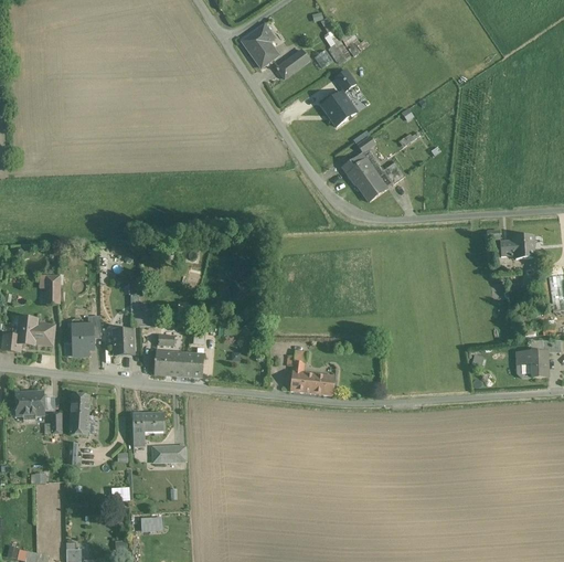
[(264,23),(241,40),(261,66),(277,54),(268,41),(274,36),(264,23)]
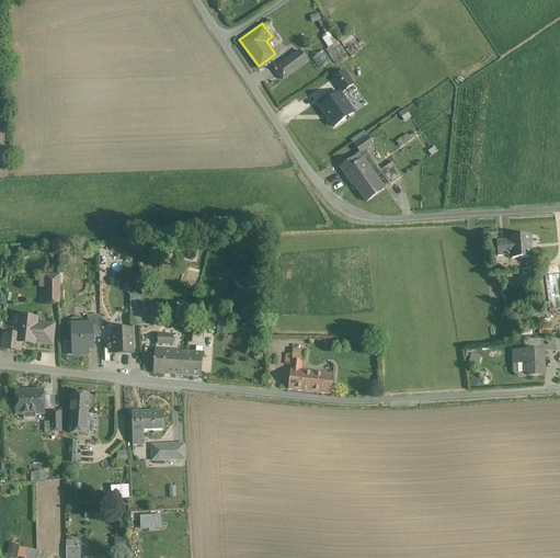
[(344,44),(354,36),(350,30),(339,38),(344,44)]
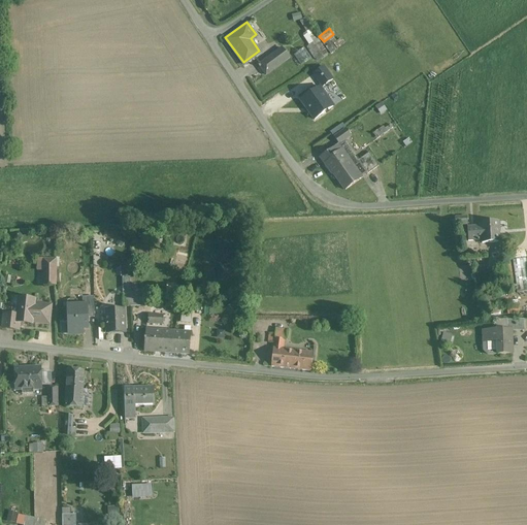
[(316,36),(307,40),(318,58),(327,53),(316,36)]
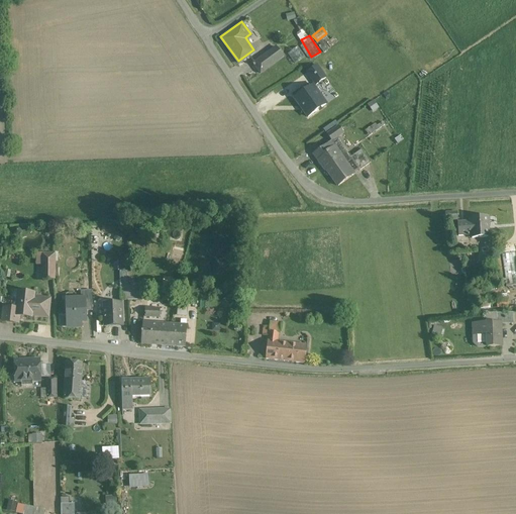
[(297,43),(287,52),(294,61),(304,54),(297,43)]
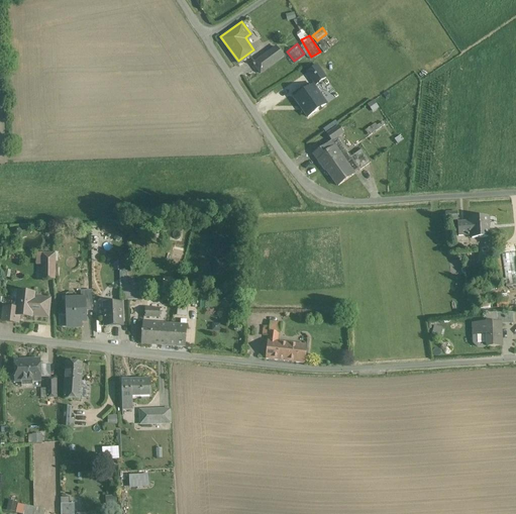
[(275,44),(253,60),(252,61),(253,62),(252,63),(253,64),(253,63),(260,71),(282,55),(275,44)]
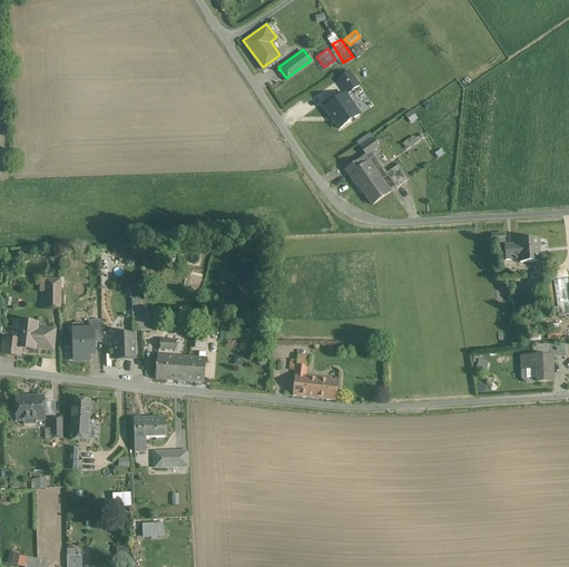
[(349,69),(337,77),(347,90),(359,84),(349,69)]
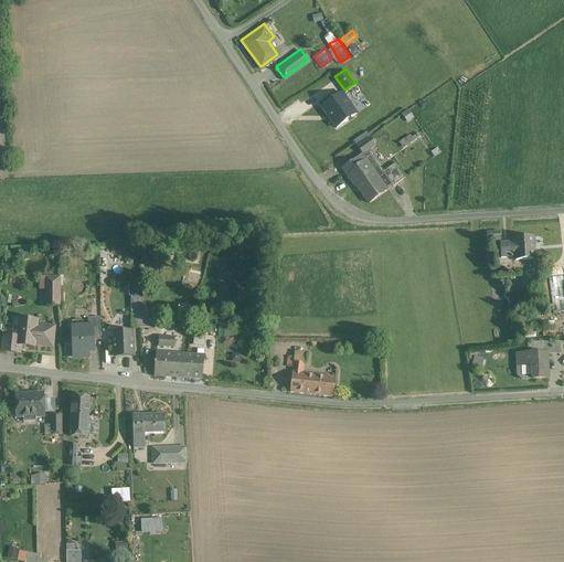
[(341,91),(321,105),(336,126),(355,112),(341,91)]
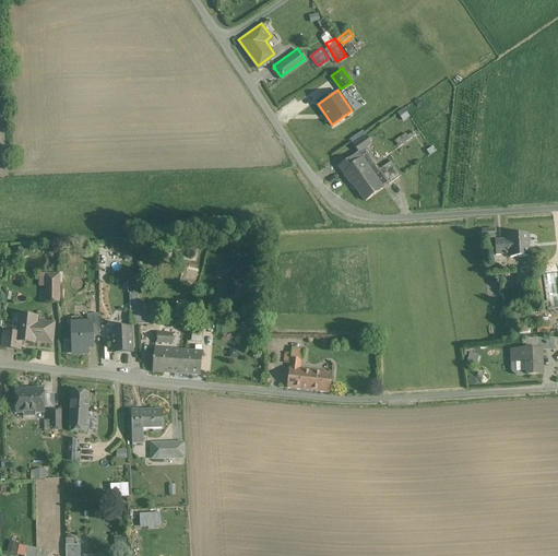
[(365,134),(353,143),(358,150),(370,141),(365,134)]
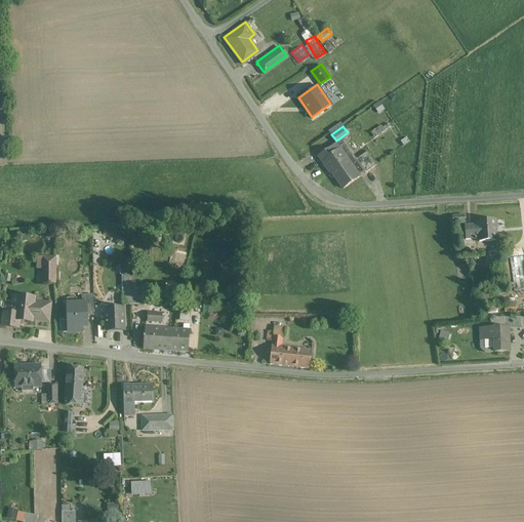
[(350,165),(333,143),(317,154),(329,171),(330,170),(343,187),(360,174),(353,163),(350,165)]
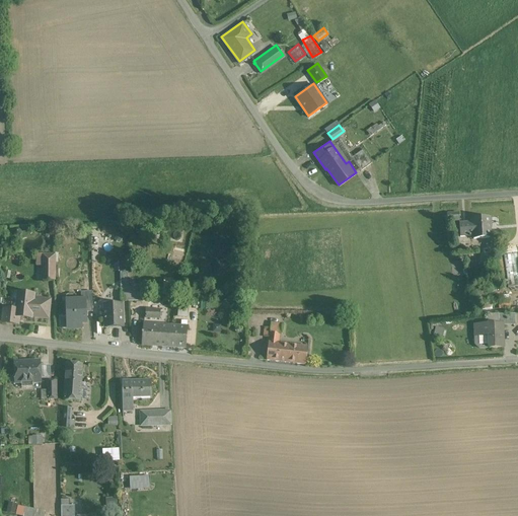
[(362,148),(351,156),(360,169),(371,161),(362,148)]
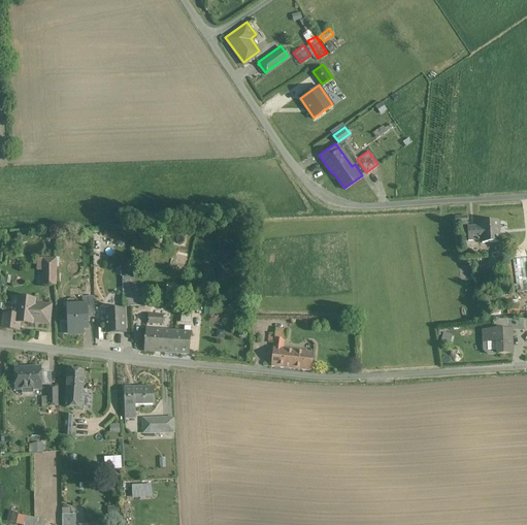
[(466,215),(454,215),(455,223),(459,223),(465,223),(467,222),(466,215)]
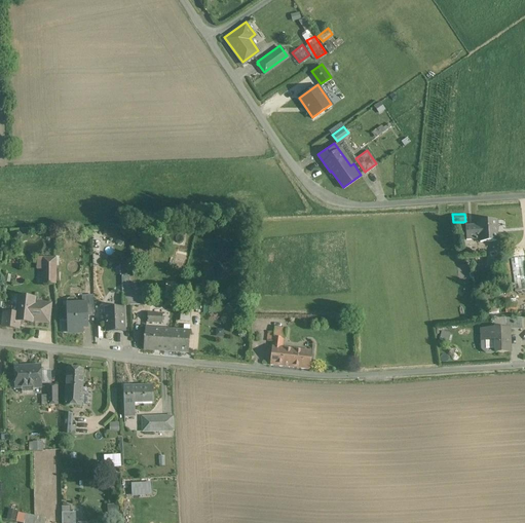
[(495,217),(478,219),(478,223),(479,236),(480,240),(496,239),(495,228),(496,228),(495,217)]
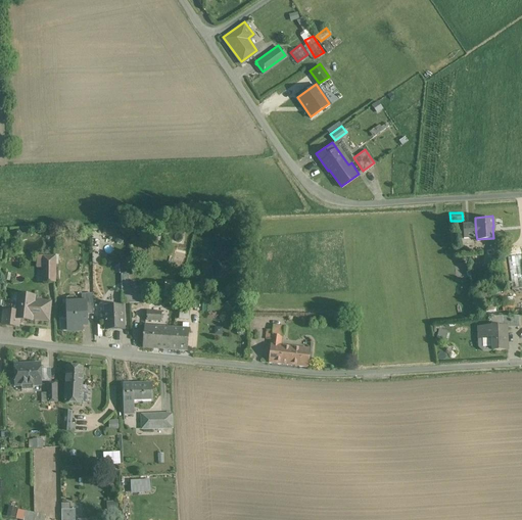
[(475,222),(462,223),(463,236),(476,235),(475,222)]
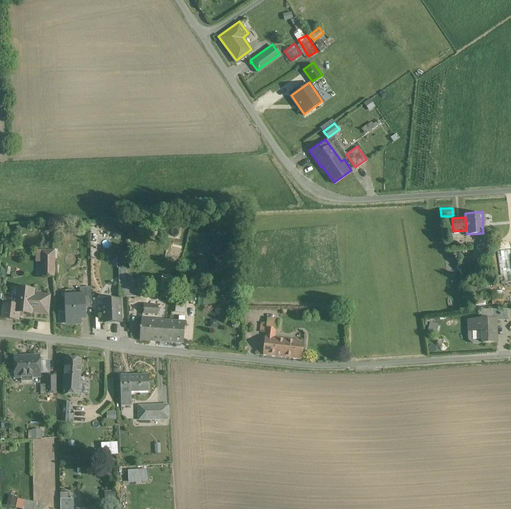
[(510,266),(509,249),(496,250),(499,280),(510,278),(510,266)]
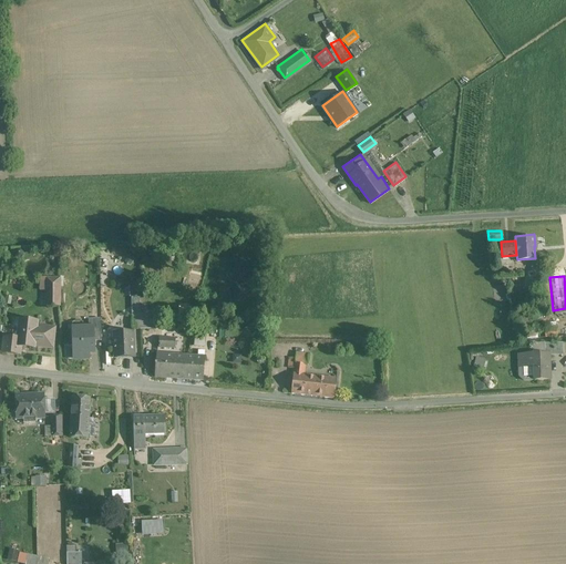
[(59,284),(45,284),(45,303),(59,303),(59,284)]
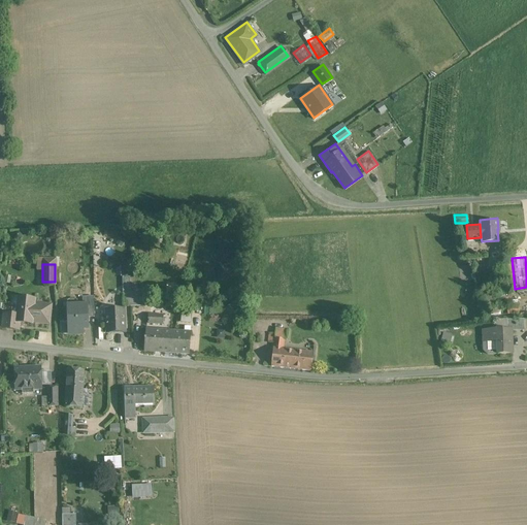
[(123,304),(130,304),(130,290),(129,274),(122,274),(123,304)]
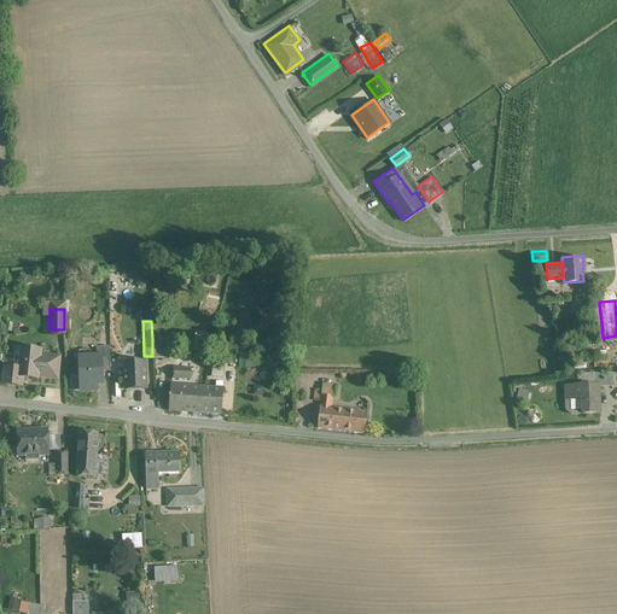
[(152,339),(152,356),(167,356),(167,339),(152,339)]
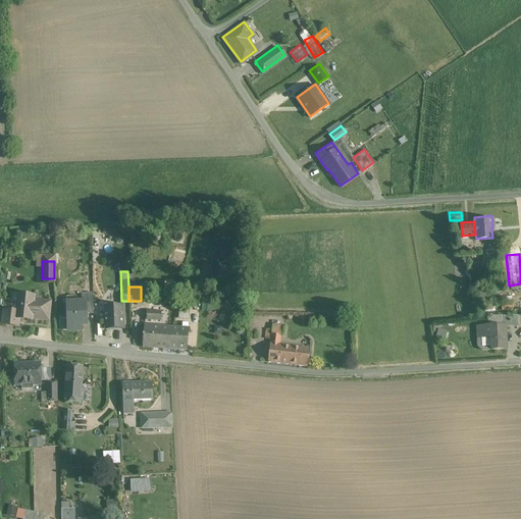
[(92,291),(81,291),(82,300),(86,300),(87,311),(93,311),(92,291)]
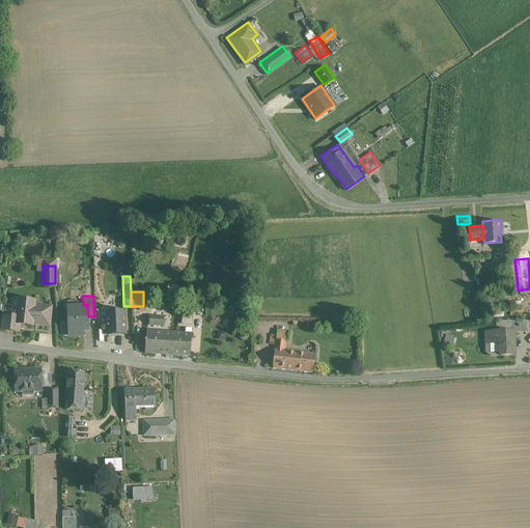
[(34,299),(18,297),(16,314),(15,322),(19,322),(31,324),(31,322),(48,324),(50,305),(33,303),(34,299)]
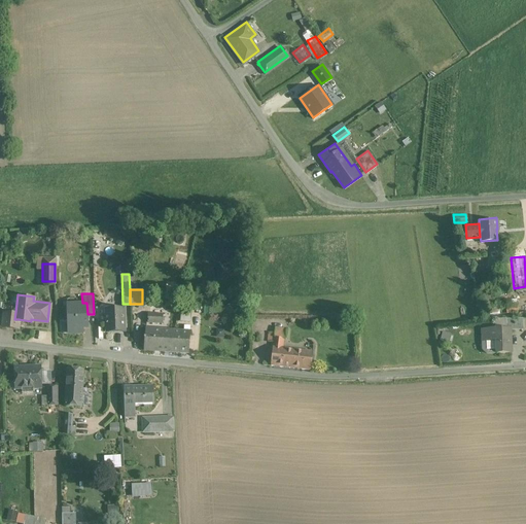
[(147,298),(146,312),(161,313),(160,321),(169,322),(170,308),(169,308),(169,300),(147,298)]
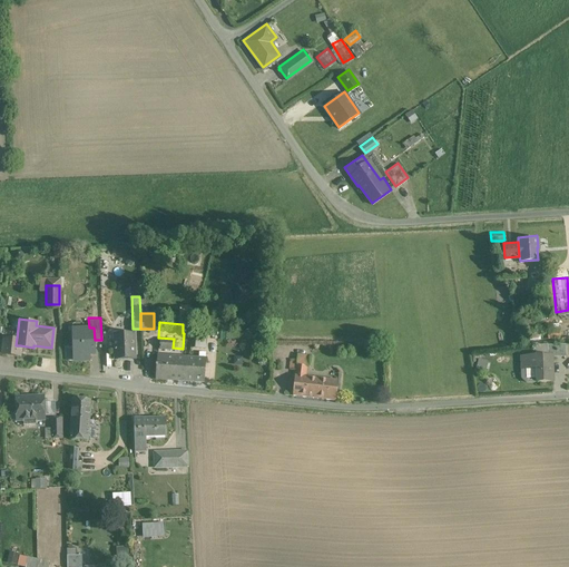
[(89,328),(71,328),(72,358),(89,358),(89,351),(95,351),(95,340),(94,328),(89,328)]
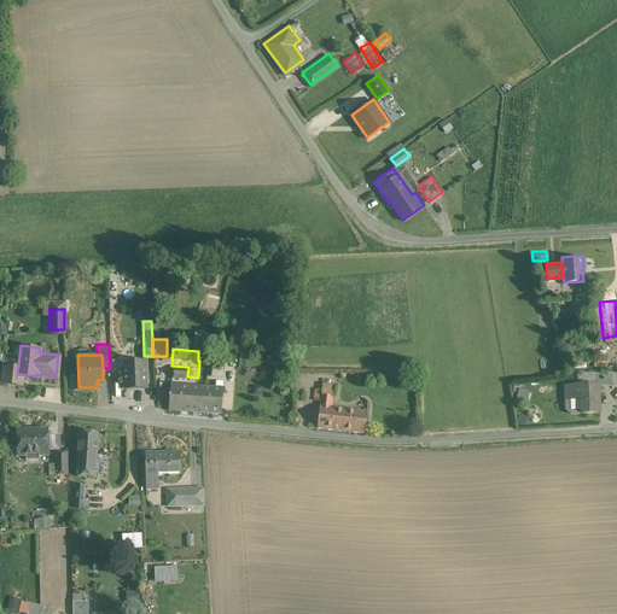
[(145,360),(123,361),(123,386),(143,386),(143,376),(145,376),(145,360)]
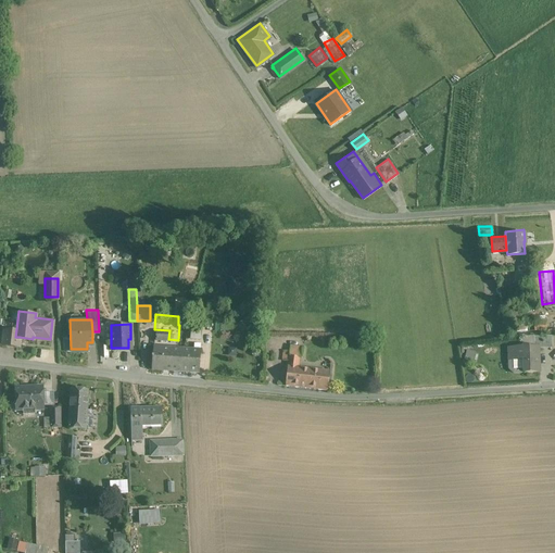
[(16,329),(3,328),(1,343),(19,346),(20,337),(15,337),(16,329)]
